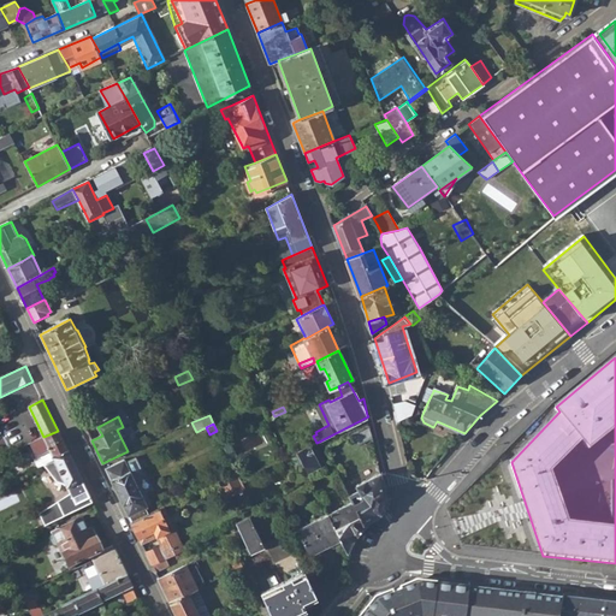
[(351,437),(360,451),(374,443),(371,427),(351,437)]
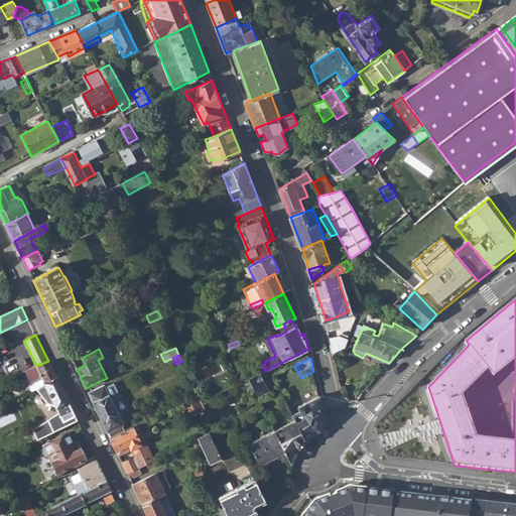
[(36,366),(22,373),(27,384),(28,384),(32,392),(44,386),(57,380),(48,361),(36,366)]
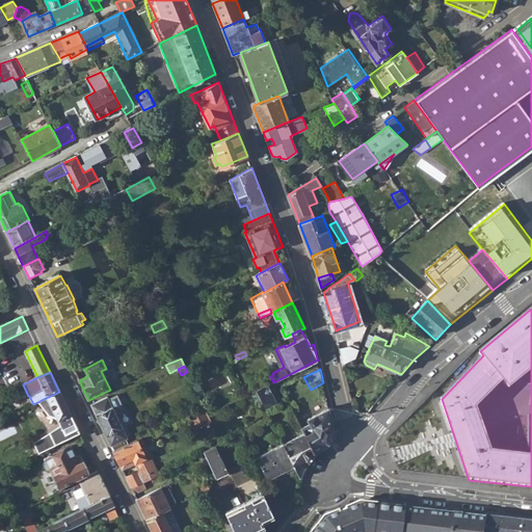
[(257,391),(265,408),(281,401),(271,383),(257,391)]
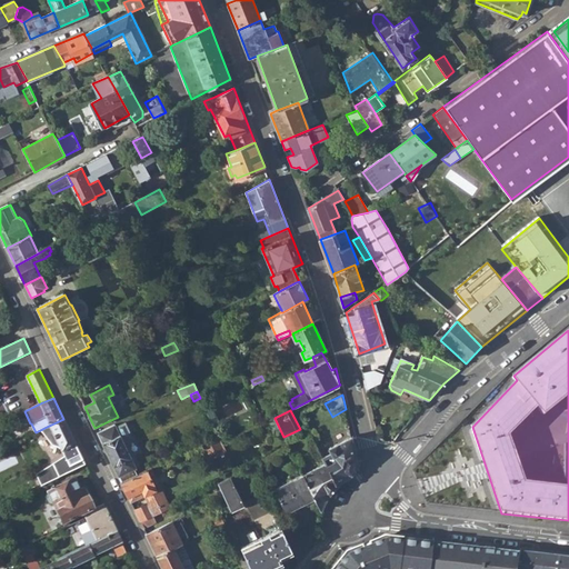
[(78,449),(63,419),(49,426),(53,435),(49,437),(53,446),(58,443),(62,452),(66,450),(67,455),(78,449)]
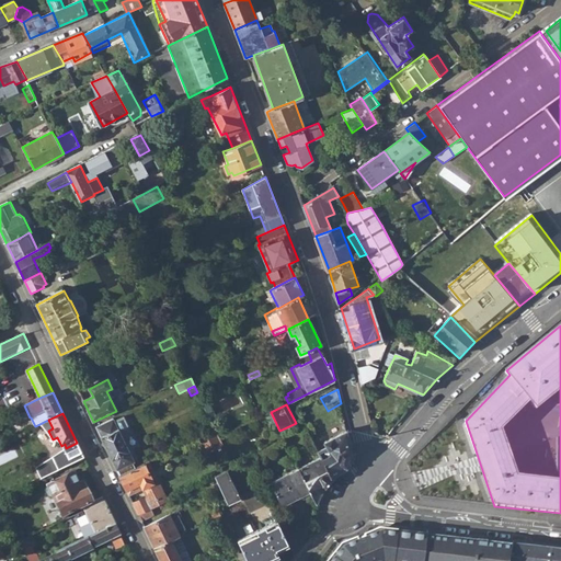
[(96,428),(119,476),(136,468),(134,464),(136,462),(123,436),(133,432),(125,419),(116,423),(115,421),(96,428)]
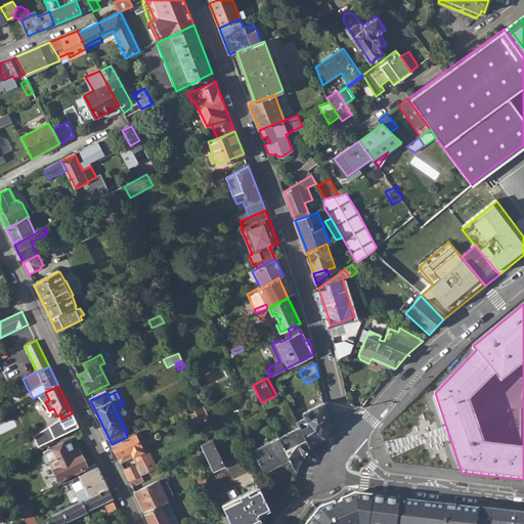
[(184,410),(192,425),(209,417),(202,402),(184,410)]
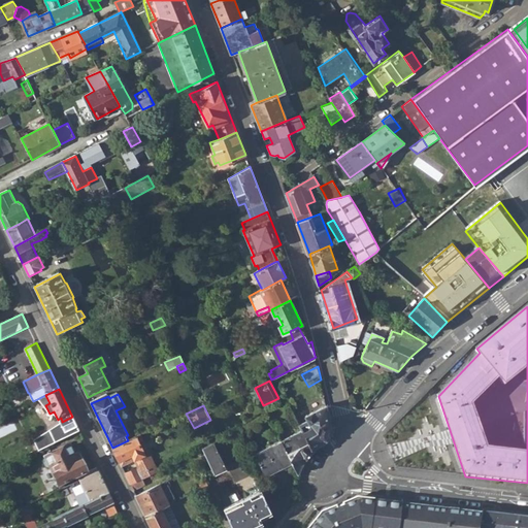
[(302,430),(312,450),(314,449),(327,439),(331,423),(327,406),(305,417),(307,421),(300,425),(302,430)]
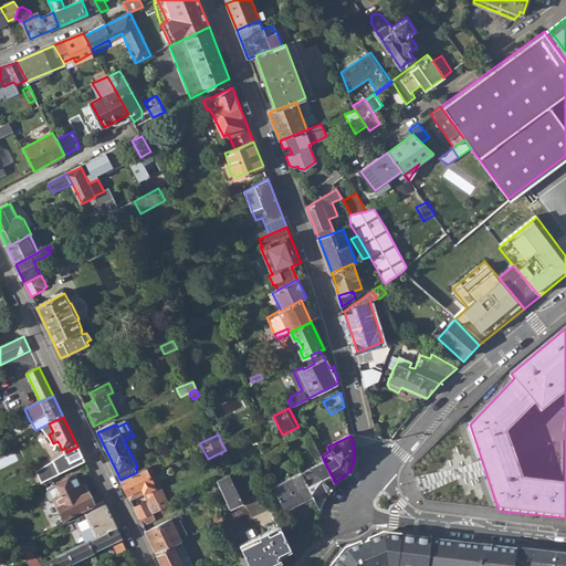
[(54,469),(46,473),(50,479),(85,462),(80,451),(52,463),(54,469)]
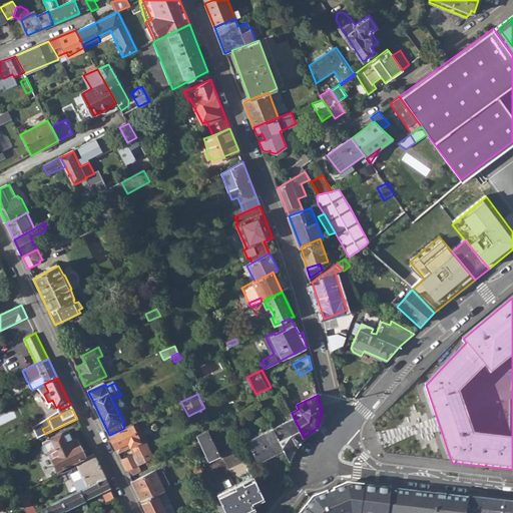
[(304,437),(294,418),(276,428),(274,424),(272,425),(272,426),(283,446),(290,460),(295,450),(304,437)]
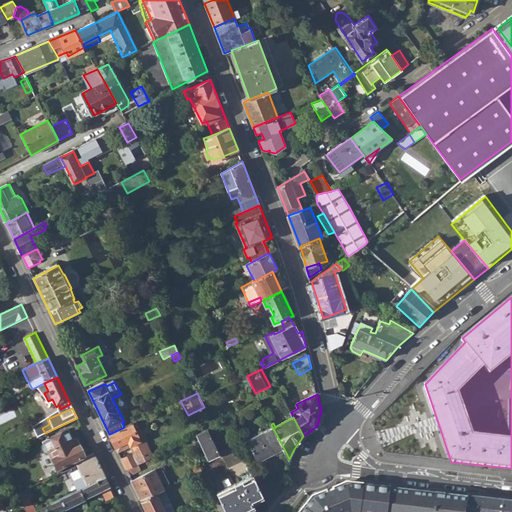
[(152,456),(143,438),(140,439),(136,431),(139,429),(136,422),(124,427),(109,434),(118,451),(130,445),(134,454),(121,459),(126,469),(137,463),(152,456)]
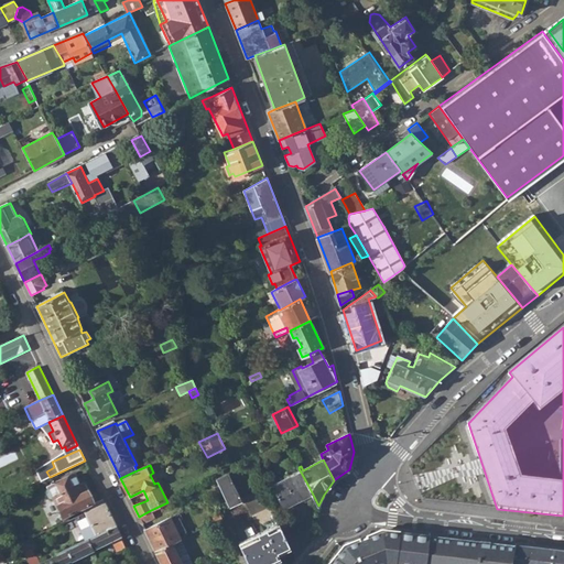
[(283,505),(311,490),(299,468),(272,481),(283,505)]
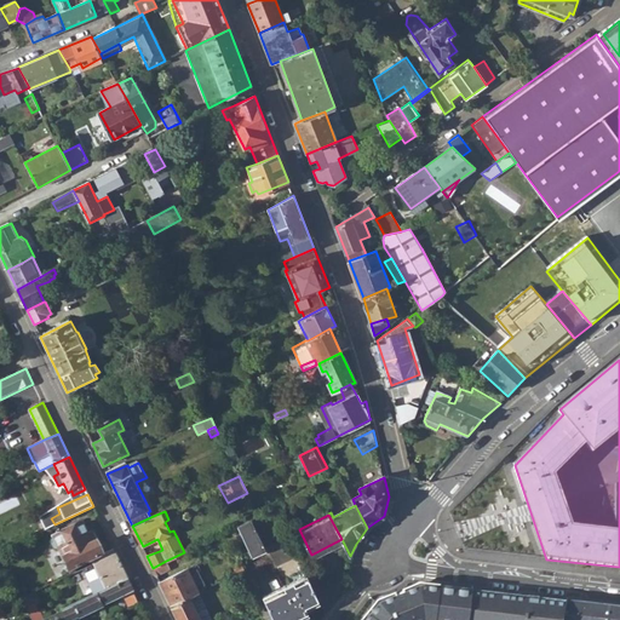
[(46,529),(55,524),(51,518),(44,522),(46,529)]
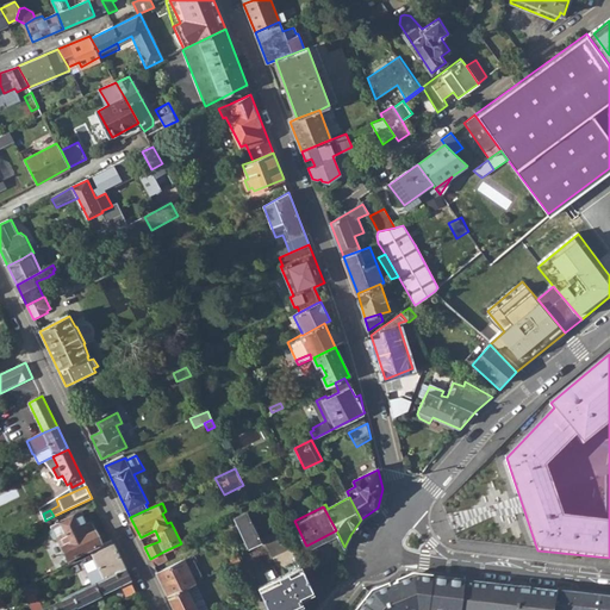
[(235,518),(248,547),(260,541),(259,540),(247,512),(235,518)]
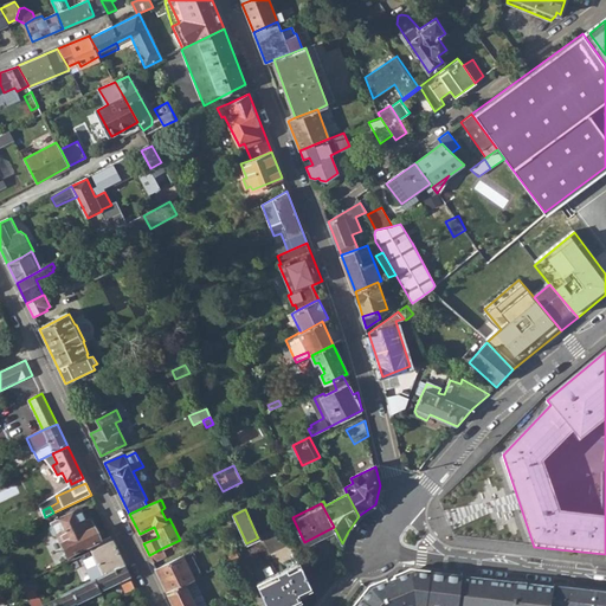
[(56,534),(68,558),(83,550),(89,547),(101,542),(91,520),(85,522),(79,510),(51,524),(52,527),(50,530),(51,534),(56,534)]
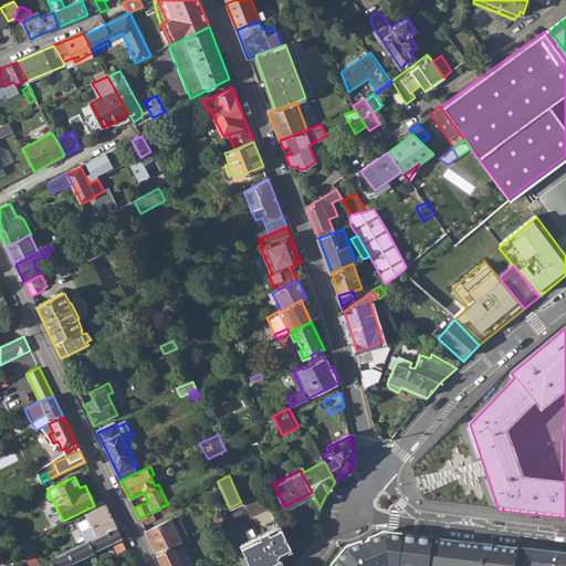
[(242,552),(249,565),(268,565),(281,561),(279,555),(291,548),(287,540),(281,527),(263,490),(240,501),(241,502),(230,507),(220,513),(239,553),(242,552)]
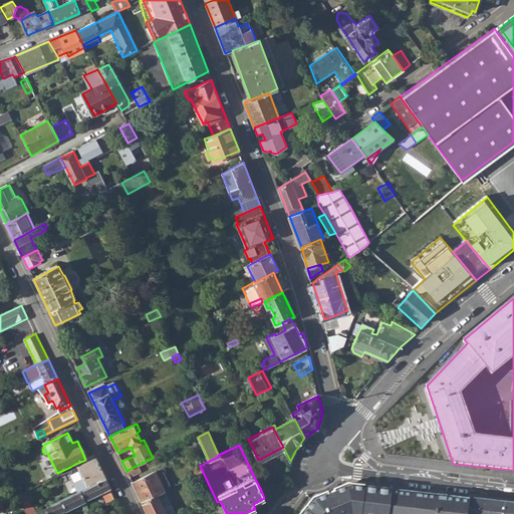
[(81,492),(87,489),(106,480),(94,455),(85,460),(75,464),(83,479),(73,484),(78,493),(80,492),(81,492)]
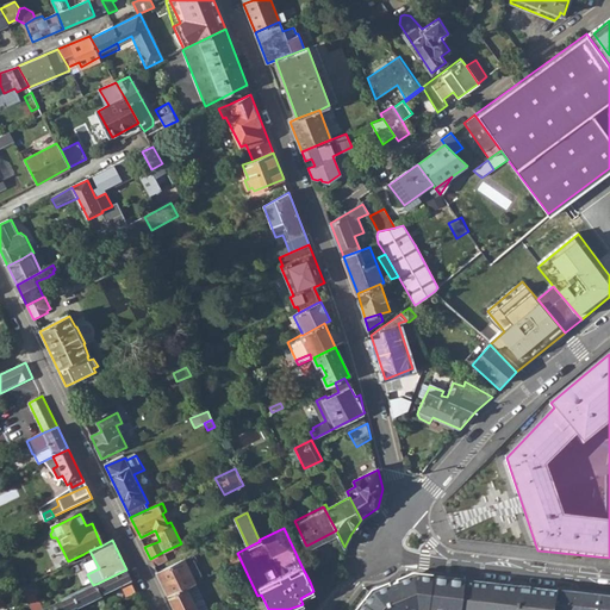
[(167,559),(163,552),(150,559),(154,565),(167,559)]
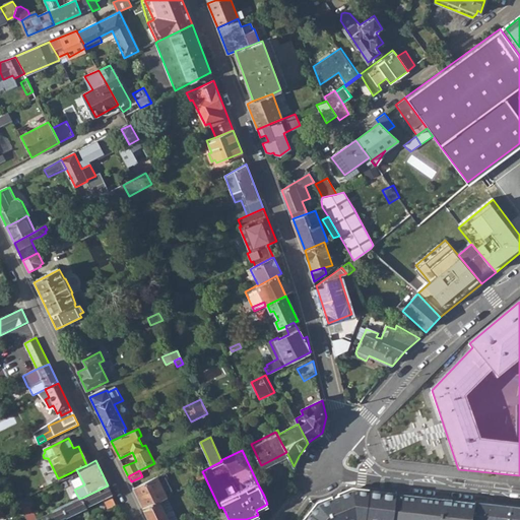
[(134,488),(143,507),(166,496),(156,477),(134,488)]
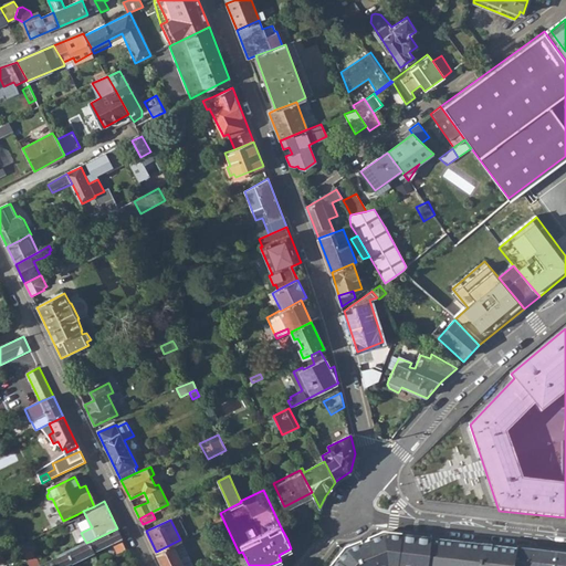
[(287,540),(300,533),(300,532),(294,522),(281,527),(287,540)]
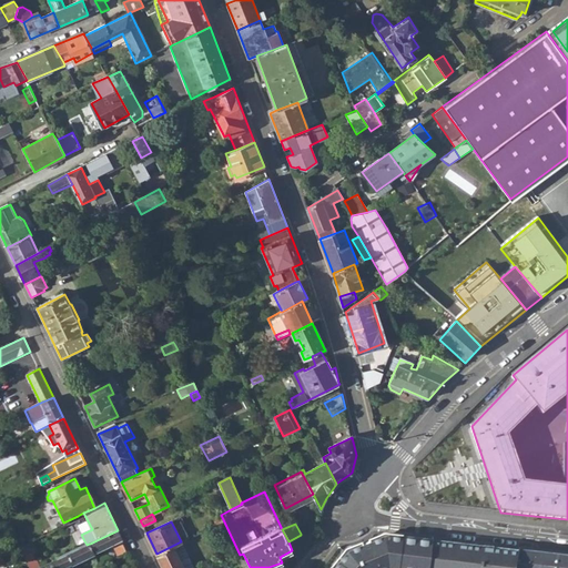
[(89,544),(94,555),(114,545),(119,555),(128,550),(118,530),(97,540),(90,544),(89,544)]
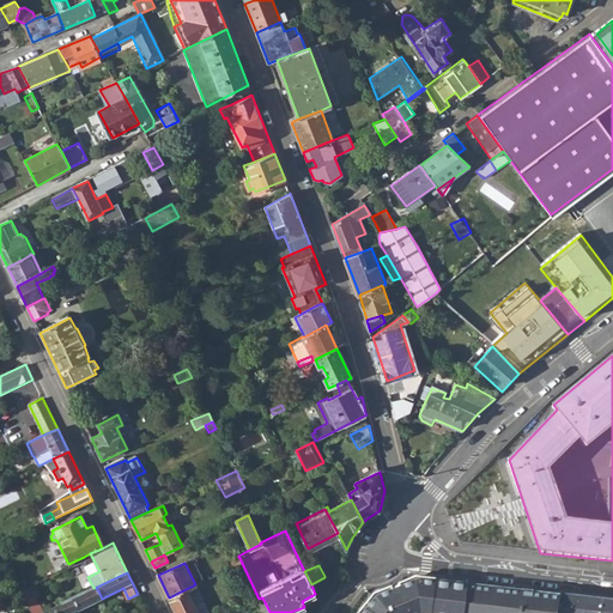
[(325,577),(311,584),(315,594),(322,608),(343,583),(332,574),(325,576),(325,577)]
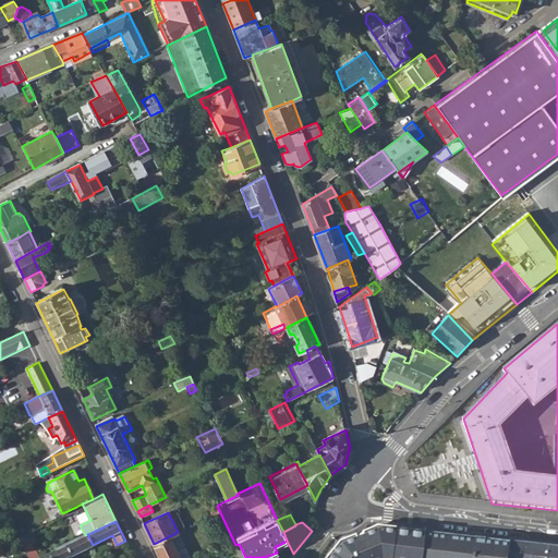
[(420,557),(423,531),(378,525),(367,532),(355,537),(340,541),(326,557),(420,557)]
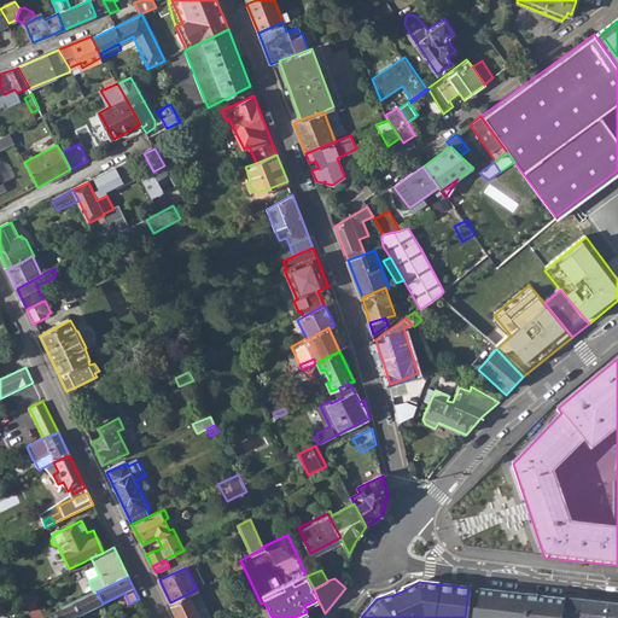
[(468,588),(465,617),(557,617),(561,599),(524,595),(474,589),(468,588)]
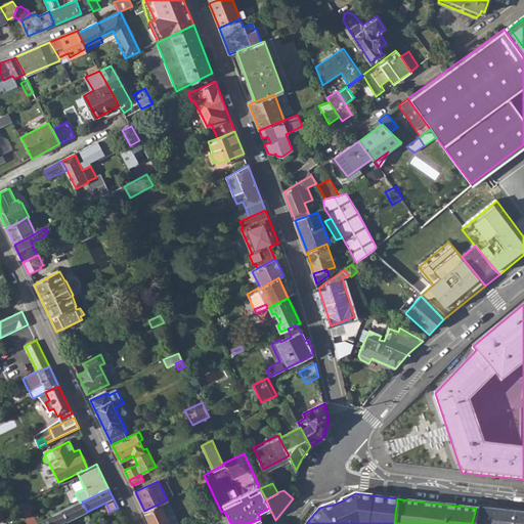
[(144,511),(150,523),(174,523),(178,522),(167,499),(144,511)]
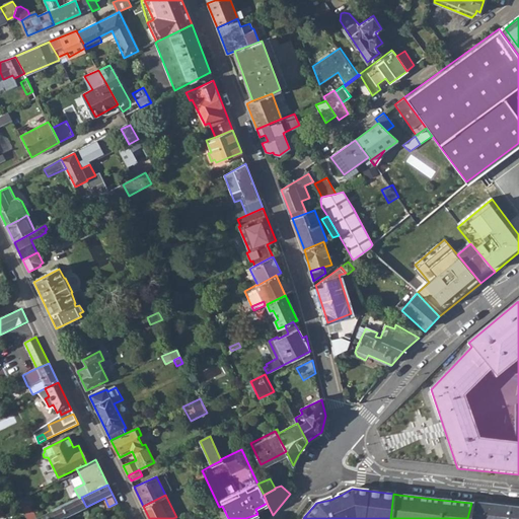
[(36,518),(51,518),(54,518),(55,518),(56,518),(65,515),(66,517),(84,509),(84,508),(86,507),(81,497),(79,498),(36,518)]
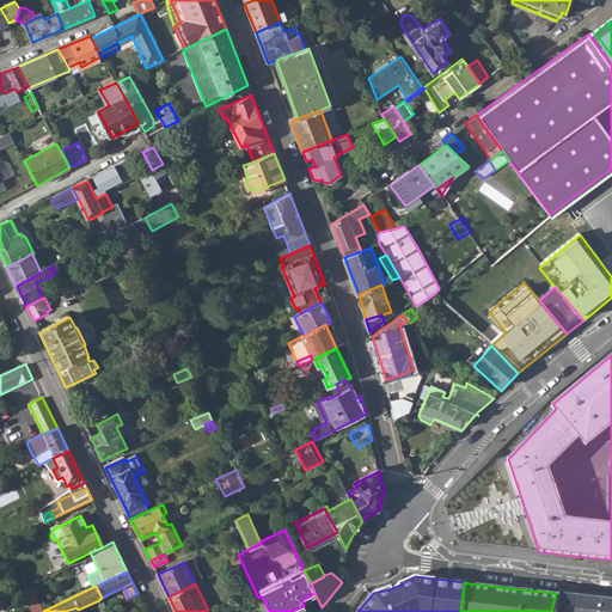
[(611,611),(611,600),(556,593),(551,611),(611,611)]
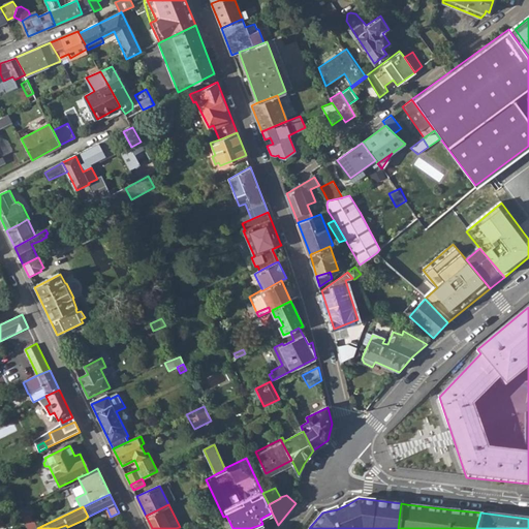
[(232,528),(226,516),(223,517),(219,519),(224,528),(232,528)]
